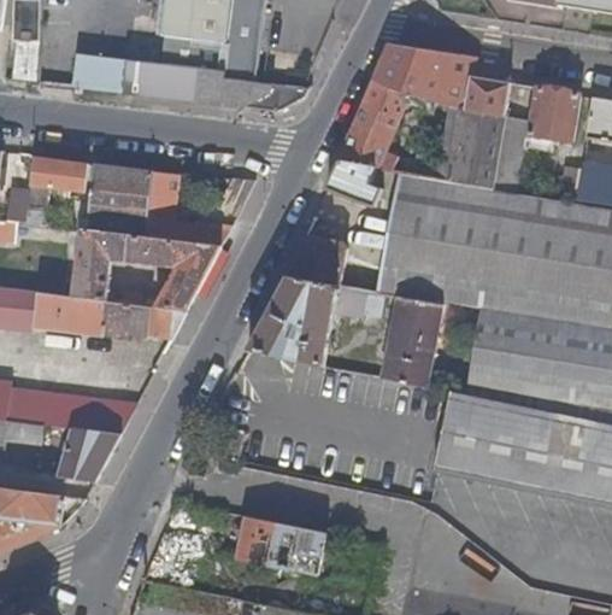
[(164,39),(228,47),(233,0),(168,0),(165,25),(164,39)]
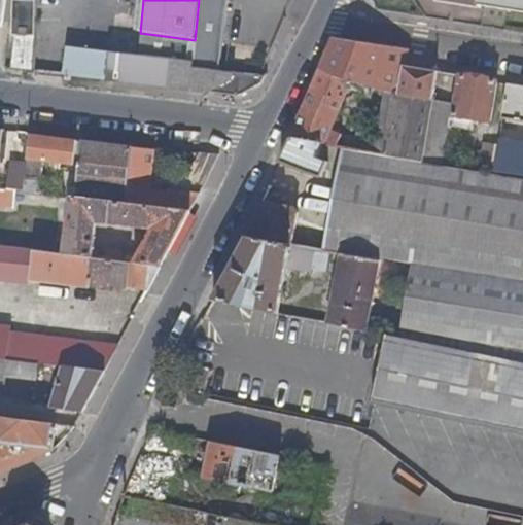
[(199,0),(195,40),(192,65),(217,68),(220,42),(224,0),(199,0)]
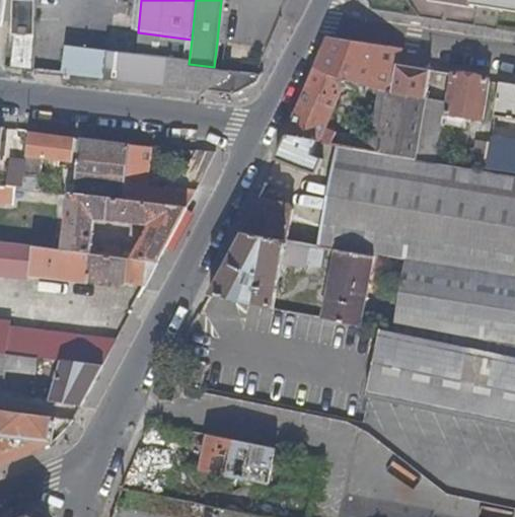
[(441,0),(514,11),(514,0),(441,0)]
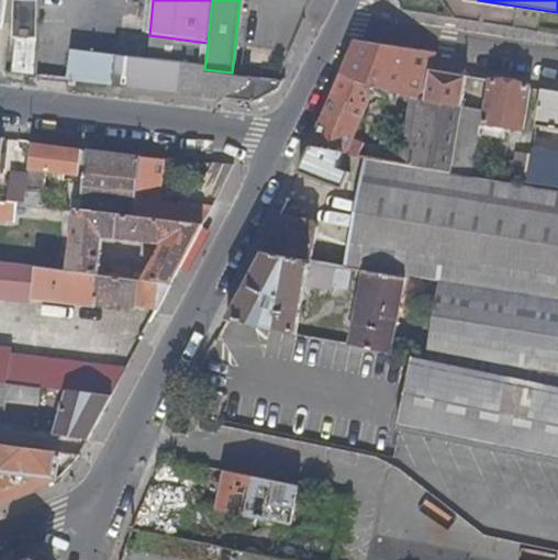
[(208,43),(149,35),(147,51),(138,49),(138,47),(114,44),(113,53),(68,47),(64,79),(249,101),(275,89),(280,79),(276,78),(232,73),(204,69),(208,43)]
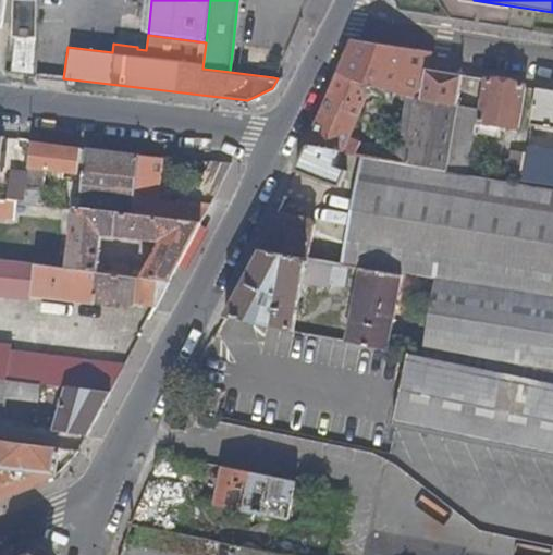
[(9,72),(35,74),(35,40),(13,37),(9,72)]
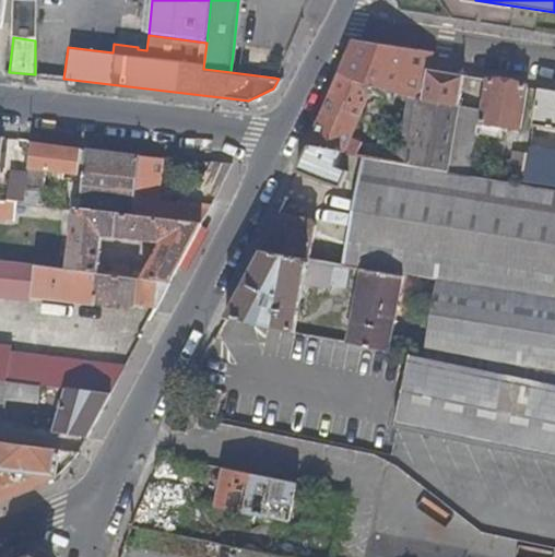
[(305,144),(305,145),(353,153),(359,141),(349,137),(370,85),(414,97),(412,104),(417,105),(418,97),(457,106),(461,75),(426,70),(430,51),(351,39),(305,144)]
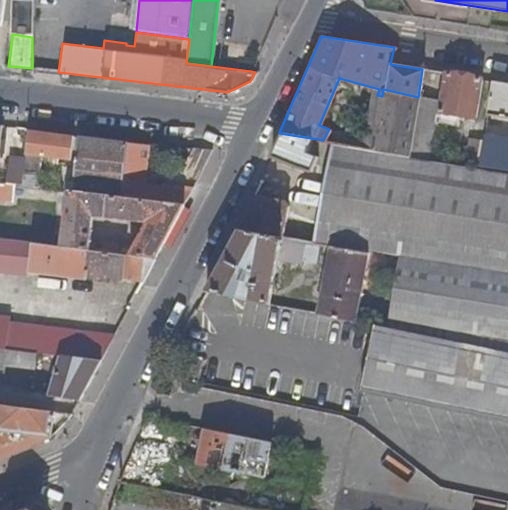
[(480,78),(443,72),(438,99),(436,112),(474,117),(480,78)]
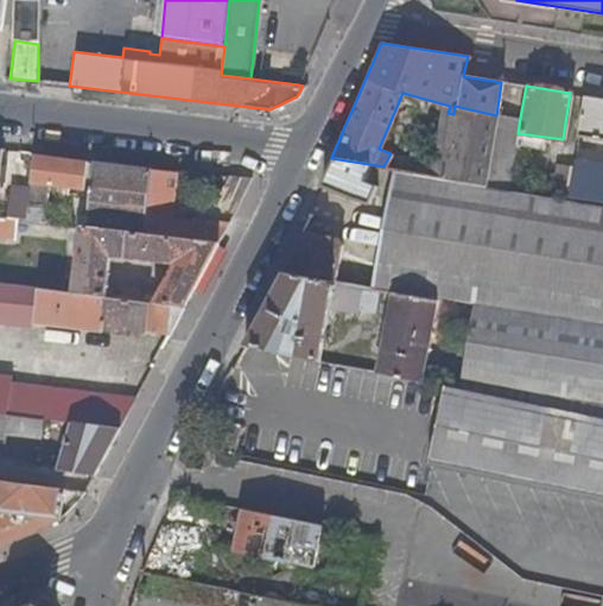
[(602,98),(583,95),(577,137),(602,140),(602,98)]
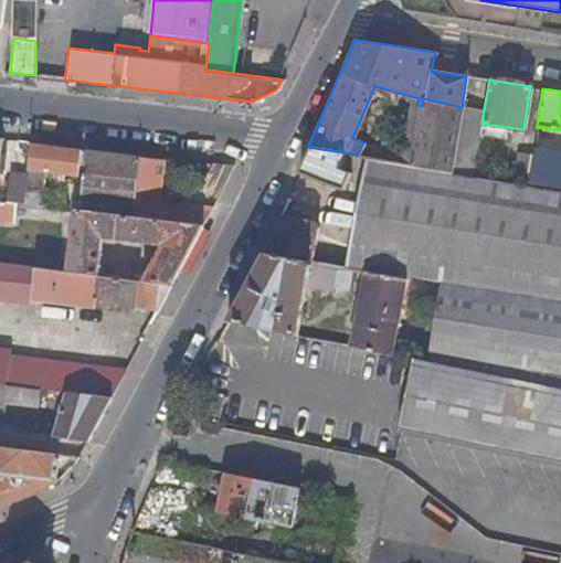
[(423,98),(422,106),(417,131),(412,165),(452,171),(462,107),(423,98)]
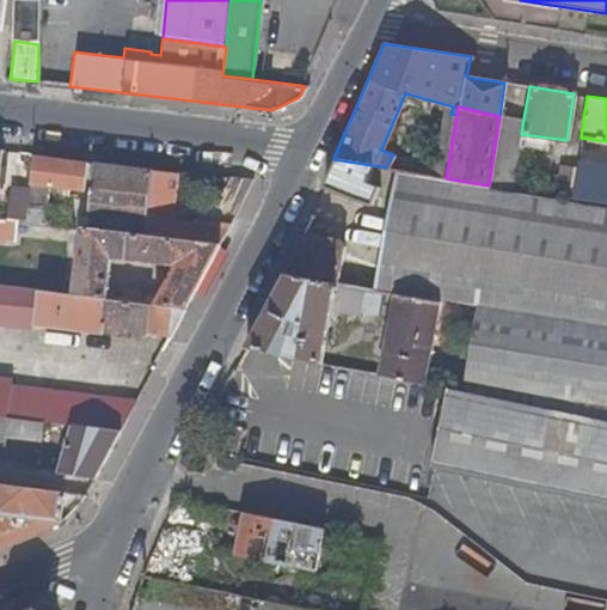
[(523,119),(500,116),(489,185),(512,189),(521,134),(523,119)]
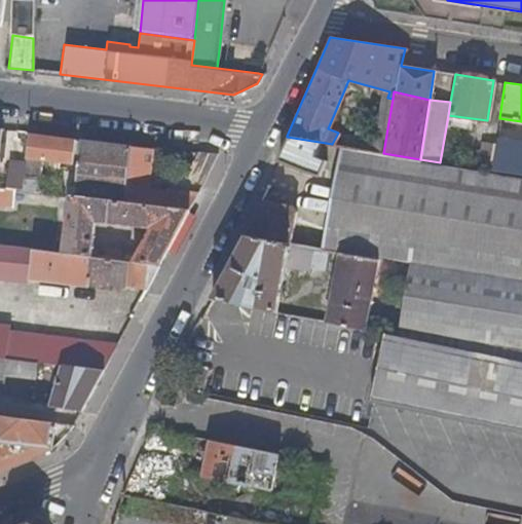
[(72,140),(26,135),(23,158),(70,163),(72,140)]
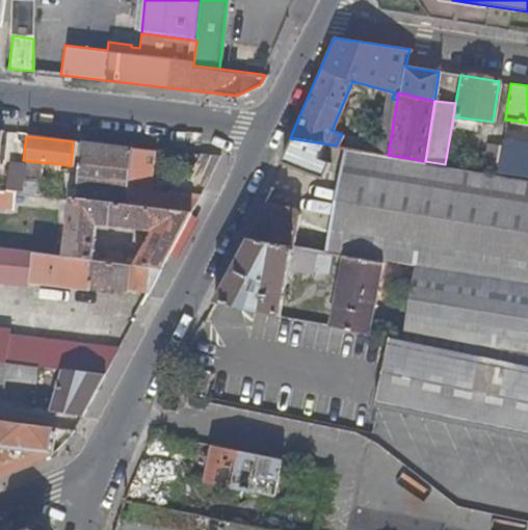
[(290,138),(281,161),(321,176),(328,160),(341,163),(345,148),(336,146),(290,138)]
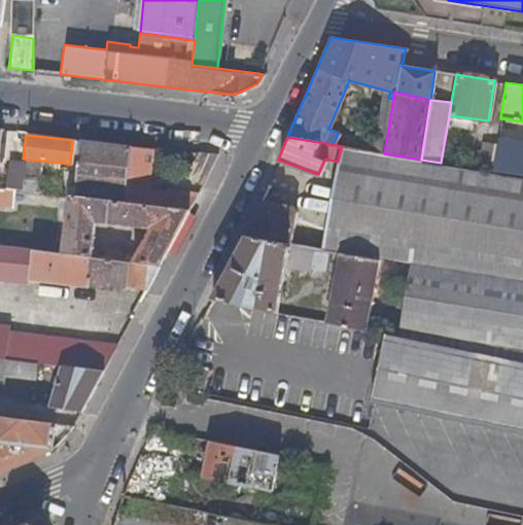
[(129,146),(78,140),(73,181),(125,186),(129,146)]
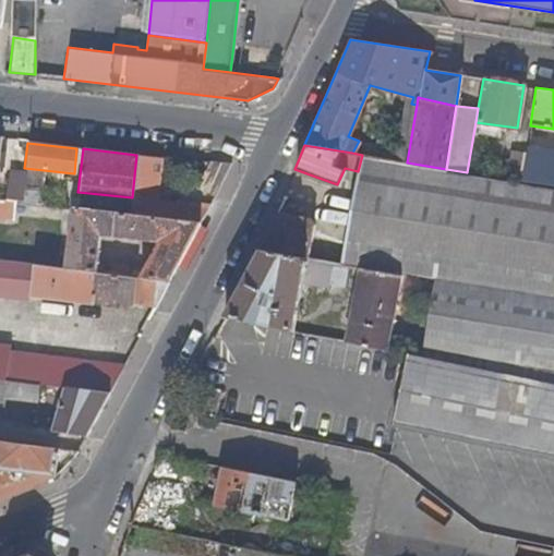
[(526,153),(521,182),(553,186),(553,153),(527,148),(526,153)]
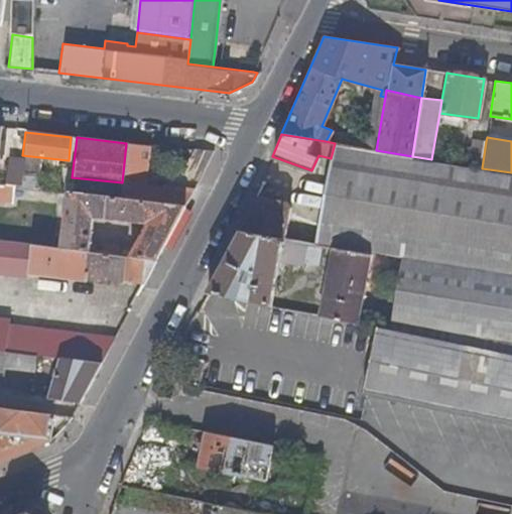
[(471,139),(468,165),(482,168),(486,141),(471,139)]
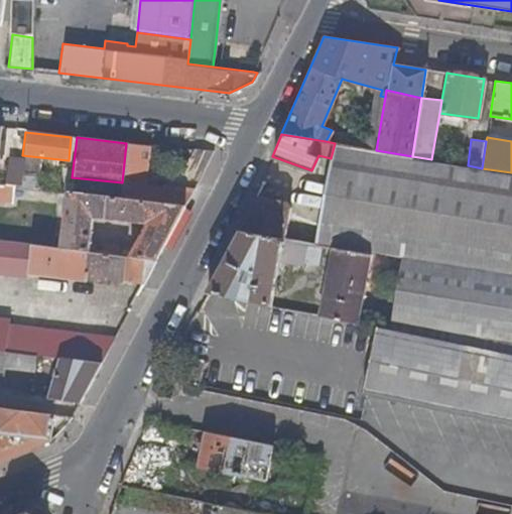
[(120,199),(141,201),(143,180),(147,145),(126,143),(122,182),(120,199)]
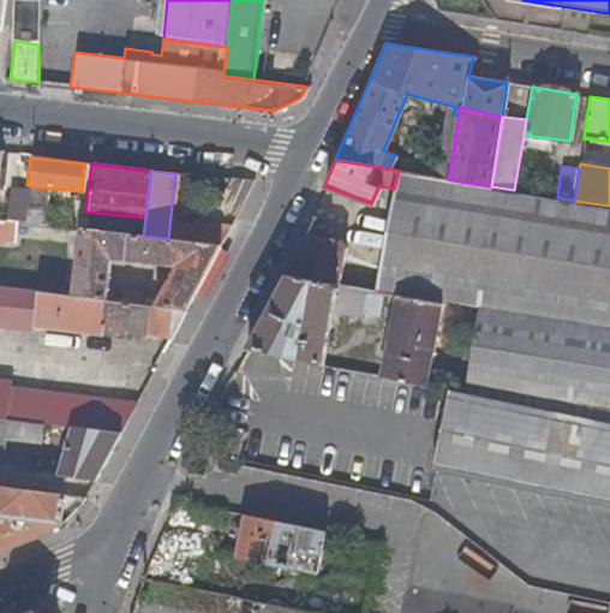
[(372,290),(381,291),(394,293),(440,302),(477,309),(609,332),(609,206),(574,201),(557,197),(514,190),(491,186),(448,179),(431,176),(399,171),(394,189),(376,274),(372,290)]
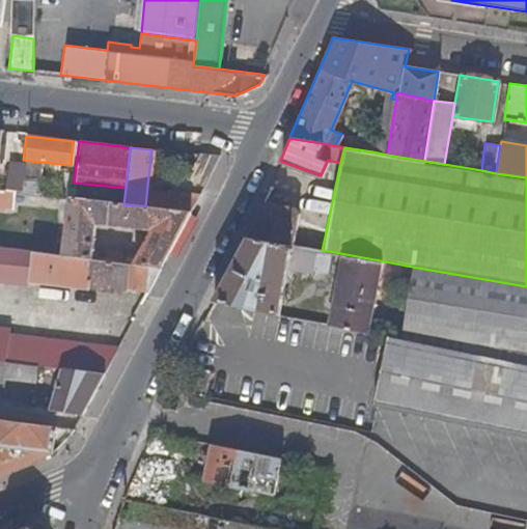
[(187,177),(202,187),(219,156),(199,154),(187,177)]
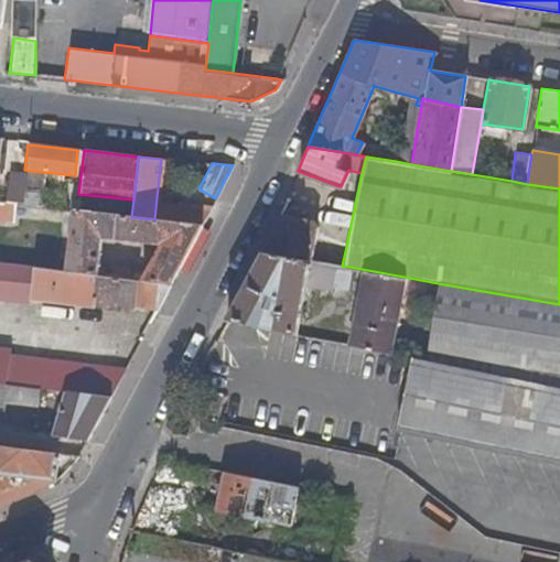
[(348,170),(330,249),(345,251),(362,173),(348,170)]
